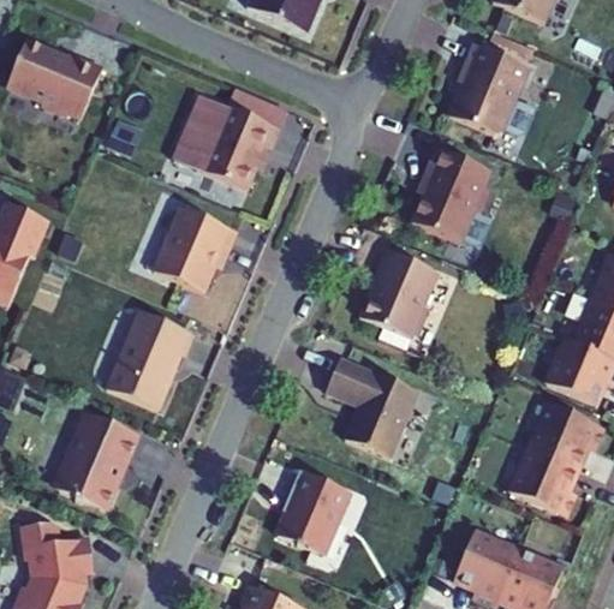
[(249,0),(248,4),(309,30),(321,0),(249,0)]
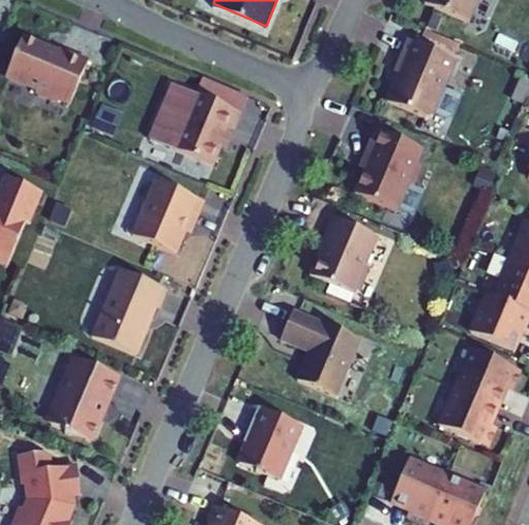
[(428,0),(469,18),(476,0),(428,0)]
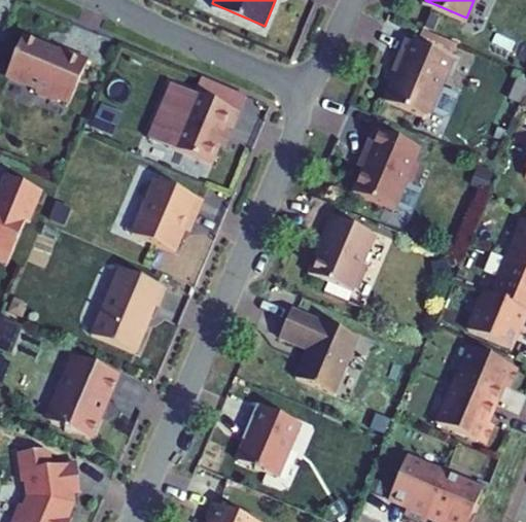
[(45,43),(43,40),(24,32),(7,71),(38,84),(40,90),(55,96),(60,94),(71,99),(90,56),(61,43),(59,48),(45,43)]
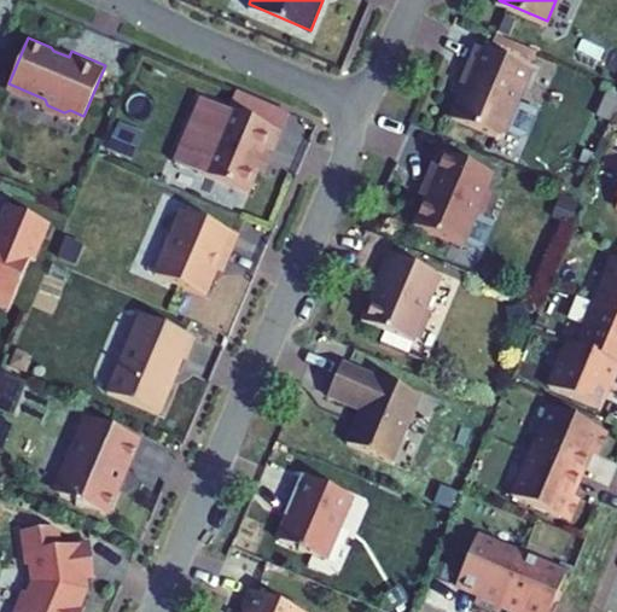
[(533,65),(477,42),(461,80),(465,81),(452,115),(498,134),(505,130),(533,65)]
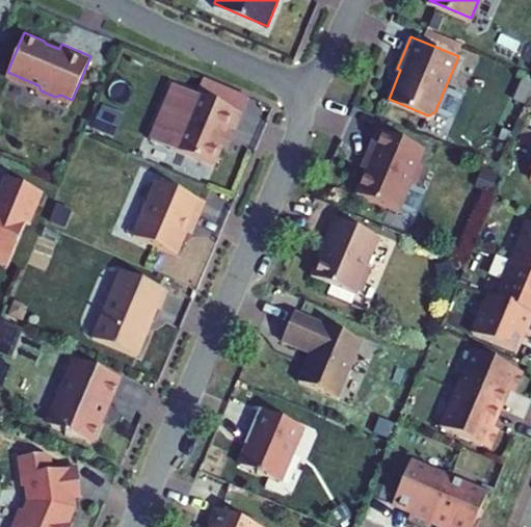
[(232,135),(243,109),(197,90),(174,145),(214,162),(227,134),(232,135)]
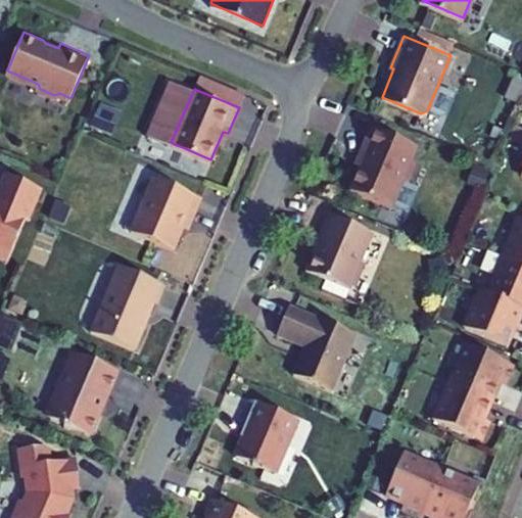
[(107,101),(100,123),(116,128),(124,106),(107,101)]
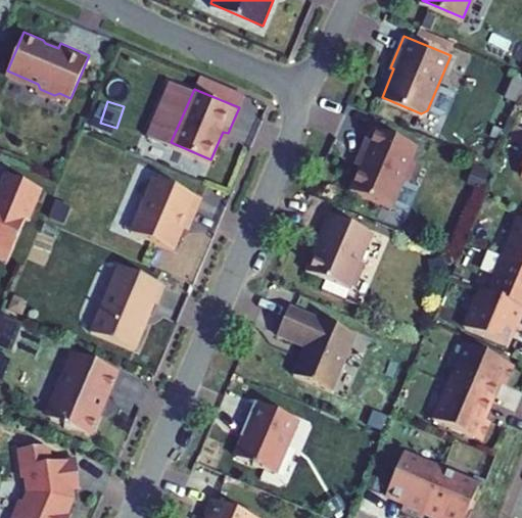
[(423,145),(372,124),(365,141),(370,143),(350,187),(392,204),(404,178),(409,180),(423,145)]
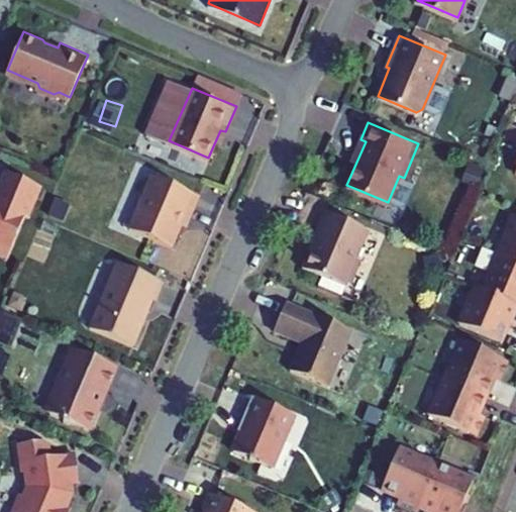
[(0,250),(8,253),(26,211),(29,212),(41,183),(6,168),(0,183),(0,250)]
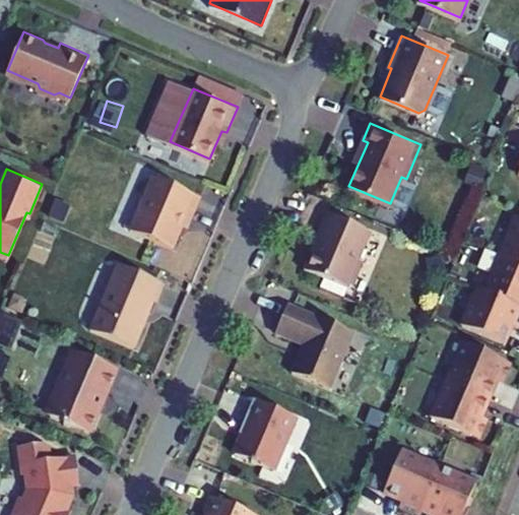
[(192,215),(201,194),(153,174),(130,228),(174,246),(187,213),(192,215)]
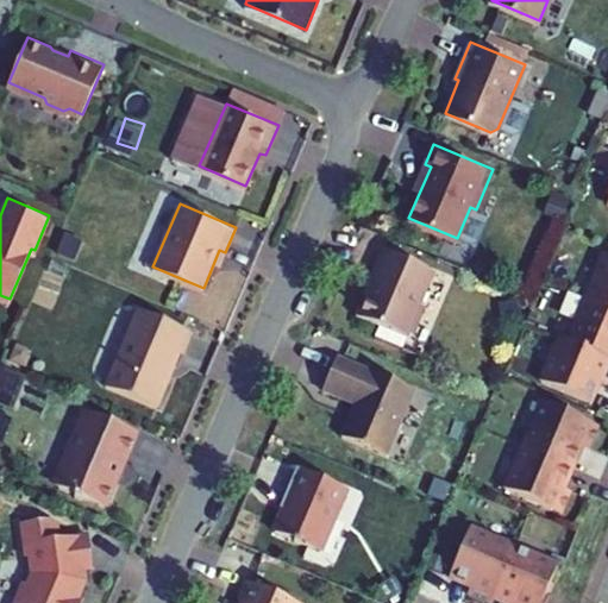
[(420,301),(434,268),(383,246),(368,283),(377,287),(374,295),(368,293),(358,314),(381,324),(376,334),(403,346),(408,333),(407,332),(408,328),(417,326),(424,309),(420,301)]
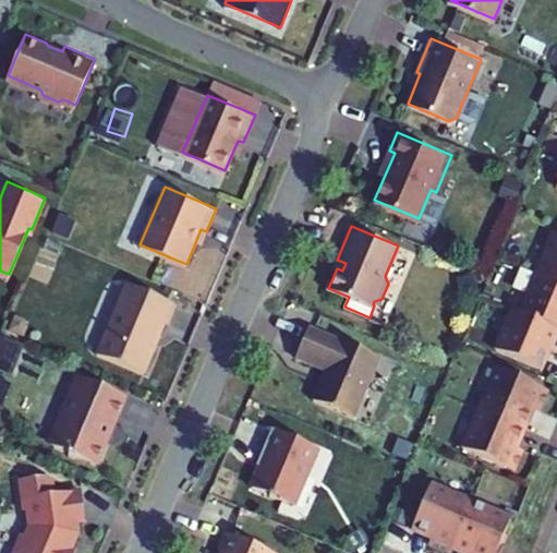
[(539,269),(556,278),(556,230),(555,230),(539,269)]
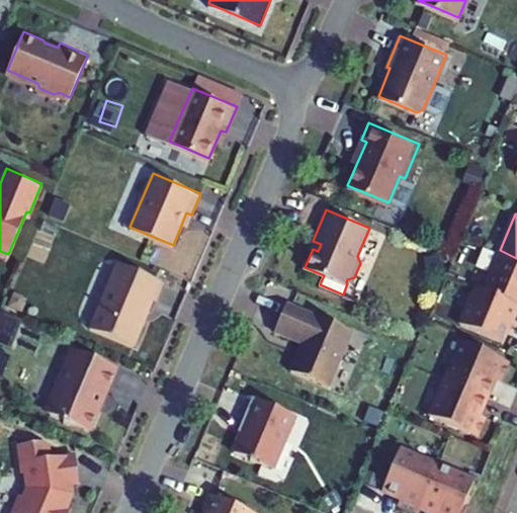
[(516,258),(500,250),(484,287),(516,301),(516,258)]
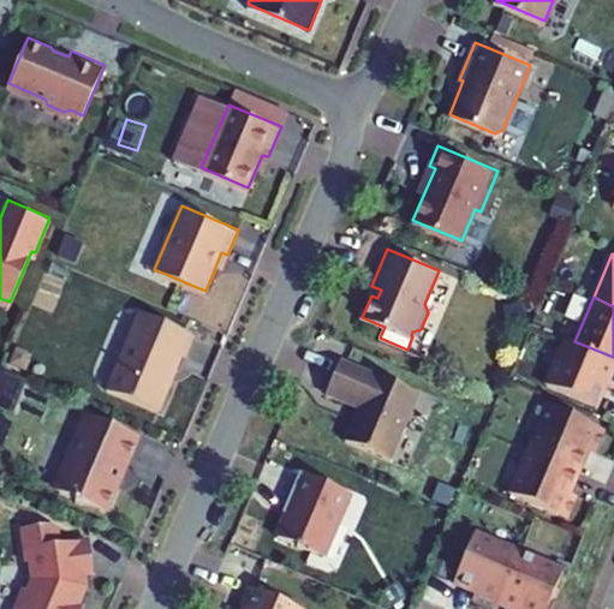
[(186,352),(195,332),(141,309),(108,386),(159,407),(183,351),(186,352)]
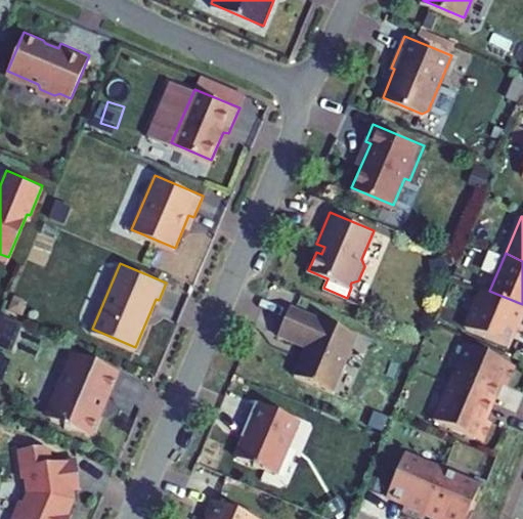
[(522,304),(489,291),(482,288),(467,325),(508,343),(516,325),(522,328),(522,304)]
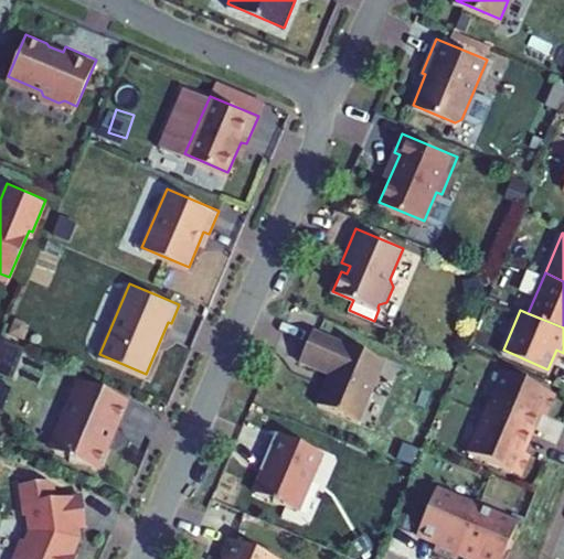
[(385,357),(314,326),(300,357),(331,371),(318,401),(360,418),(385,357)]
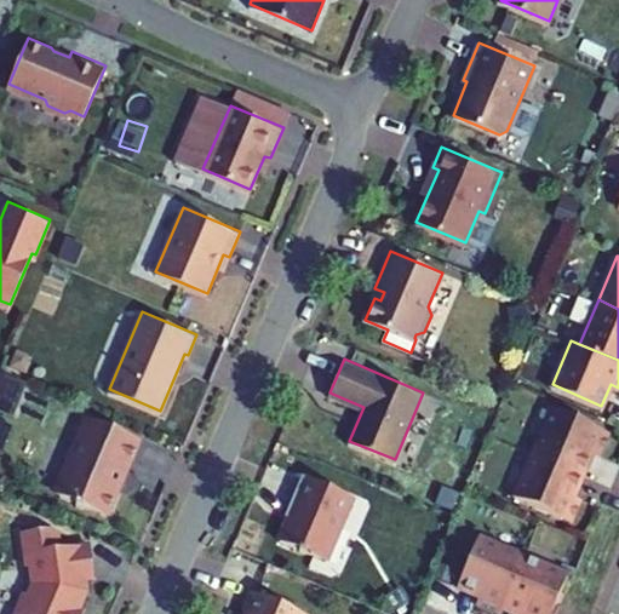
[(534,449),(584,470),(592,448),(601,452),(611,429),(554,405),(534,449)]
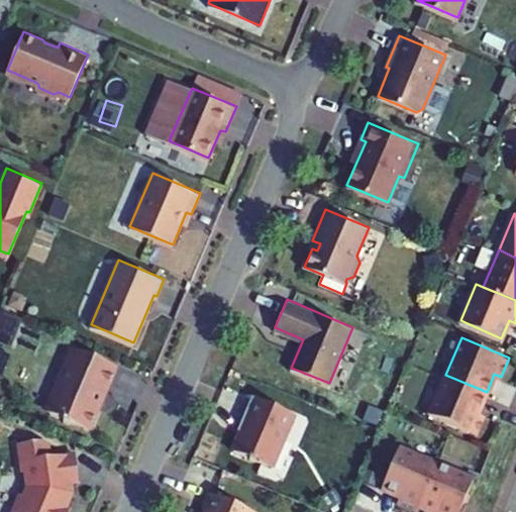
[(105,394),(117,364),(74,344),(48,404),(50,410),(90,426),(99,404),(98,400),(101,392),(105,394)]
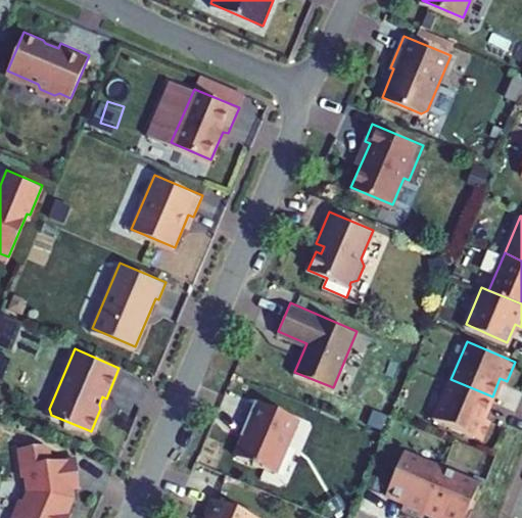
[(435,416),(483,437),(491,418),(484,415),(492,396),(451,379),(435,416)]
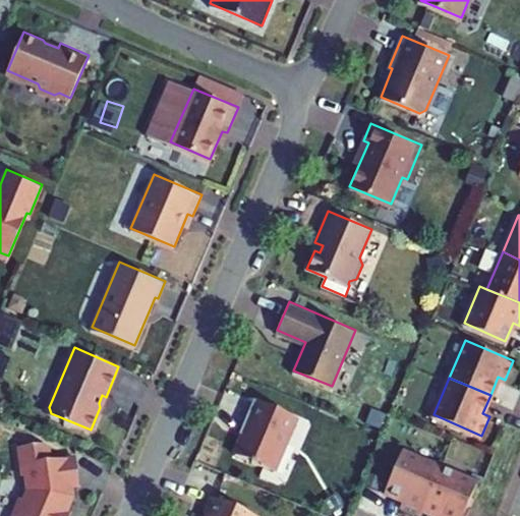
[(285,466),(305,410),(258,393),(238,450),(285,466)]
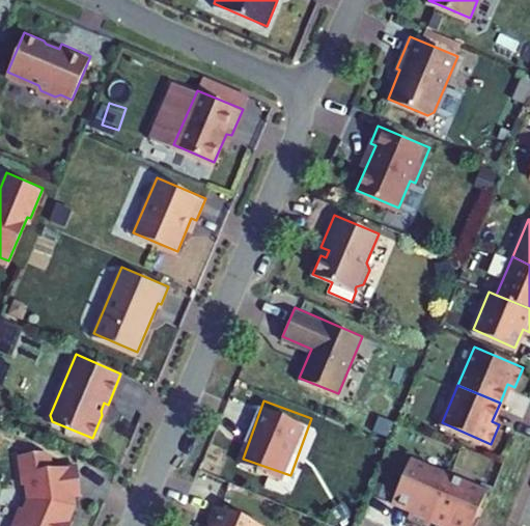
[(71,515),(76,502),(74,492),(82,491),(78,463),(54,466),(52,451),(46,448),(20,451),(23,480),(27,480),(28,496),(25,505),(20,507),(11,525),(70,525),(74,517),(71,515)]
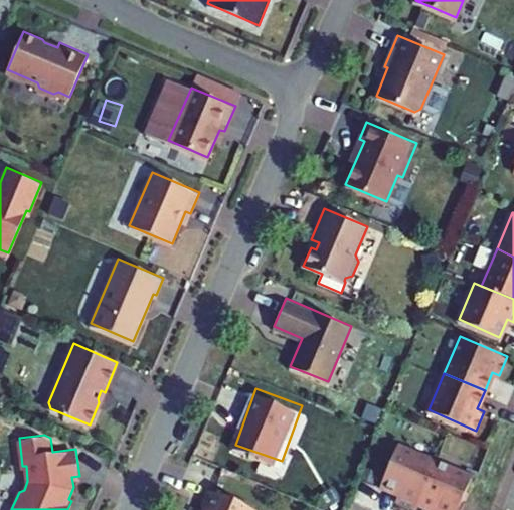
[(396,498),(415,506),(436,459),(398,443),(381,484),(399,492),(396,498)]
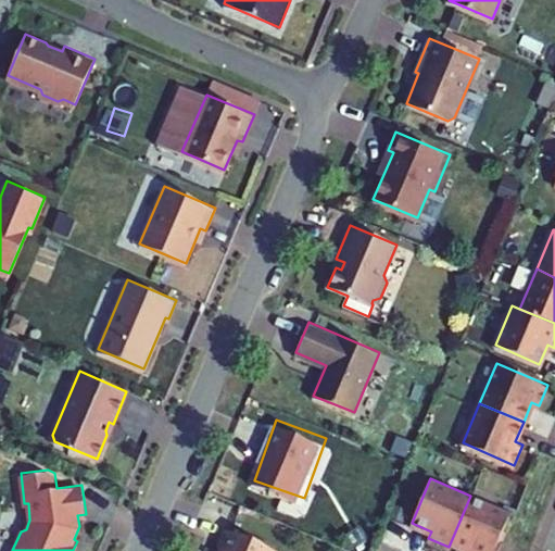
[(494,550),(478,499),(470,496),(449,547),(457,550),(494,550)]
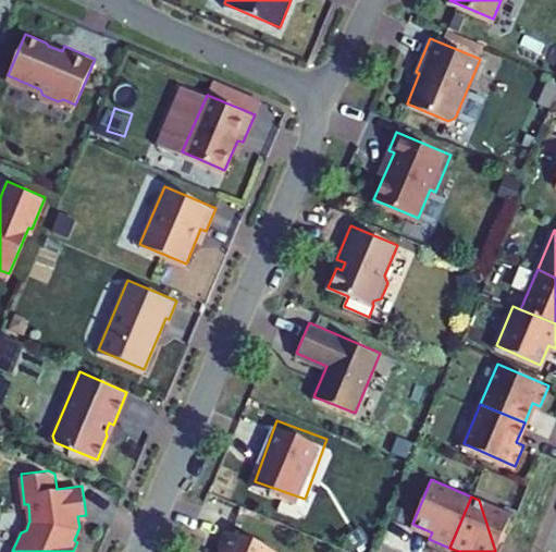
[(511,514),(479,500),(495,551),(498,551),(503,544),(499,543),(511,514)]
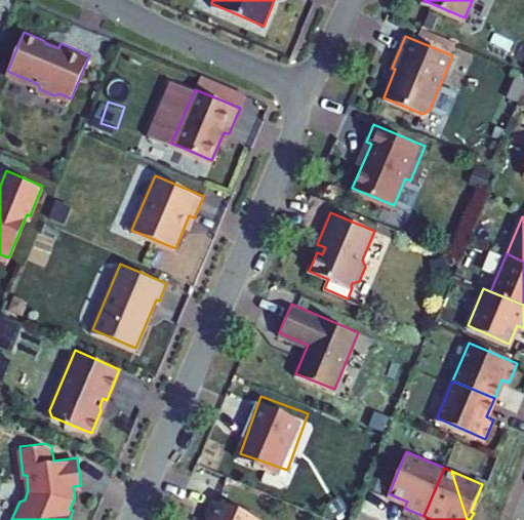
[(207,519),(260,519),(263,519),(216,500),(207,519)]
